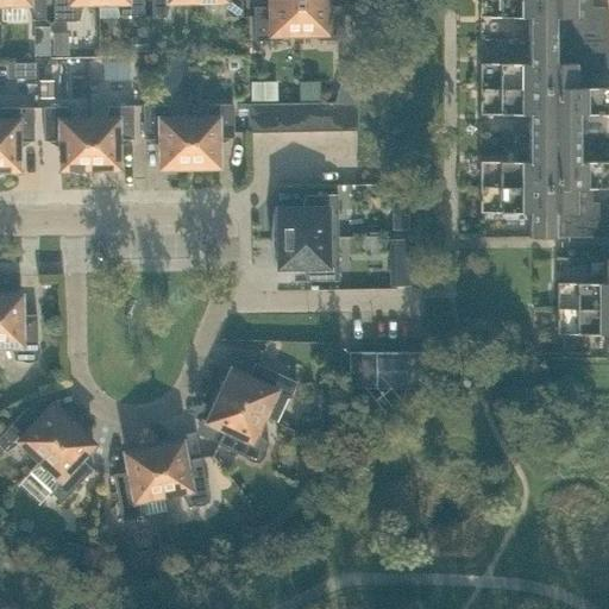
[(0,0),(0,4),(26,4),(31,18),(31,19),(45,19),(44,0),(0,0)]
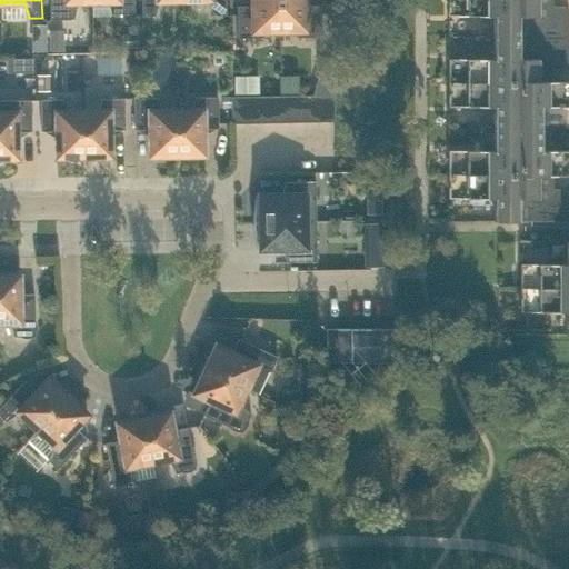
[(92,2),(92,0),(50,0),(50,20),(75,19),(75,18),(78,2),(92,2)]
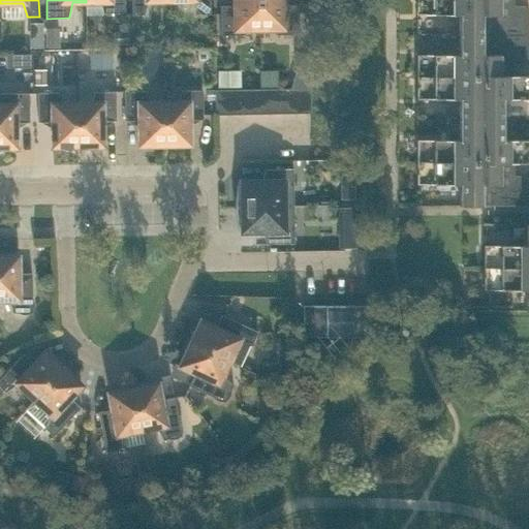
[(86,0),(86,2),(100,2),(103,12),(102,13),(125,13),(124,0),(86,0)]
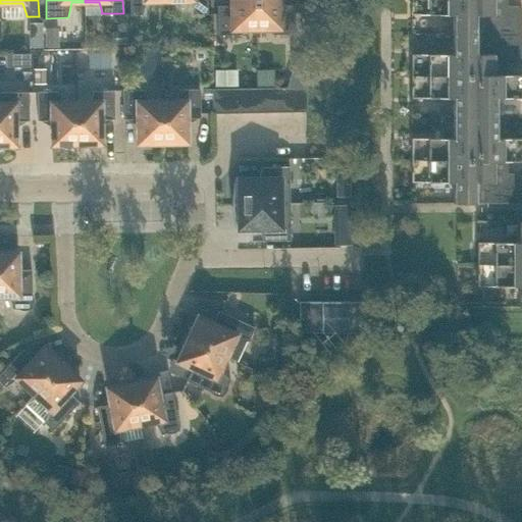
[(169,0),(168,0),(129,0),(131,15),(143,14),(143,13),(146,1),(169,0)]
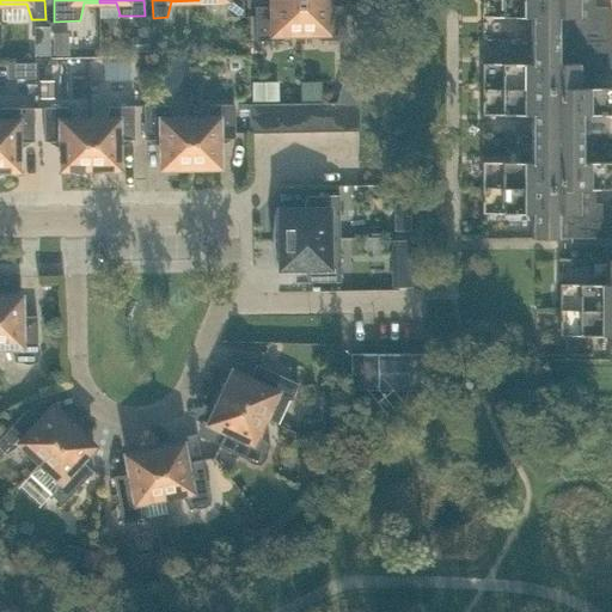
[(197,0),(199,0),(225,0),(228,16),(230,17),(243,17),(243,0),(197,0)]
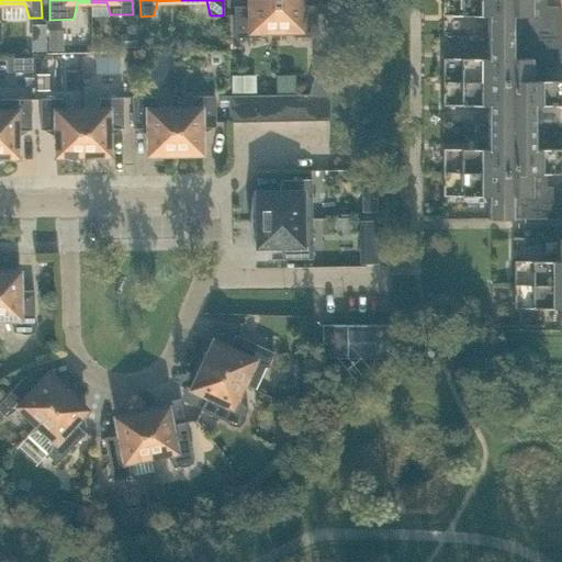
[(262,32),(277,31),(276,0),(248,0),(249,3),(246,6),(234,7),(235,37),(260,37),(260,36),(262,32)]
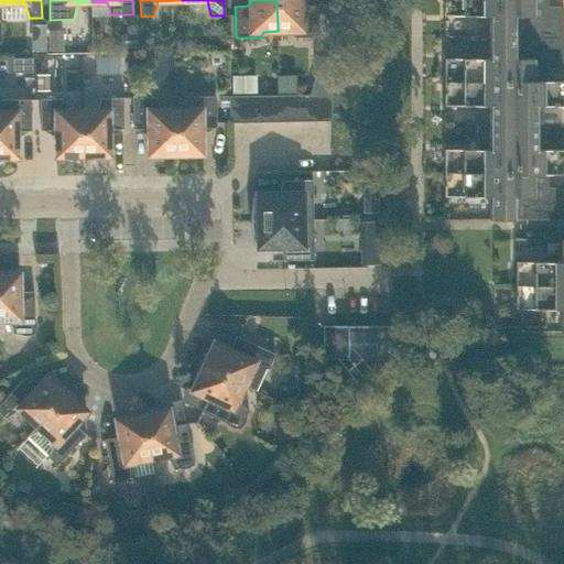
[(277,0),(278,31),(292,31),(293,35),(293,38),(318,36),(318,4),(306,6),(303,2),(302,0),(277,0)]
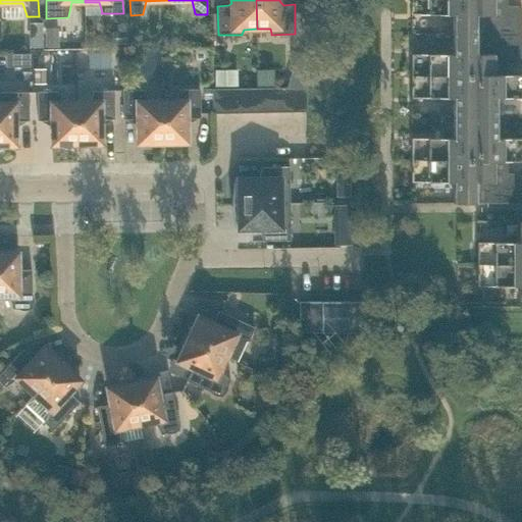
[(518,6),(500,6),(500,0),(411,0),(412,14),(453,15),(453,35),(521,35),(521,10),(518,6)]
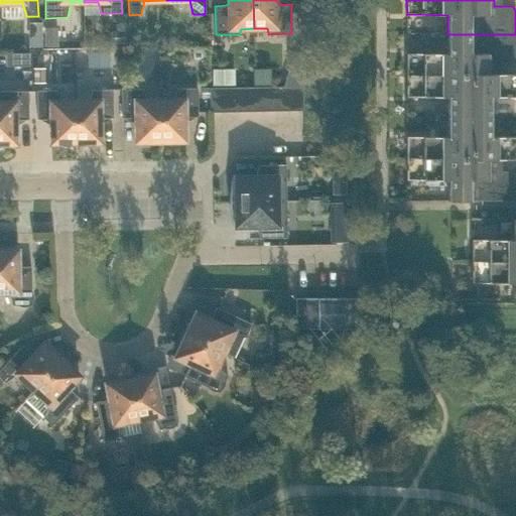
[(515,34),(447,34),(447,53),(407,53),(407,97),(447,97),(447,117),(490,117),(490,97),(515,96),(515,74),(493,74),(493,61),(512,61),(515,57),(515,34)]
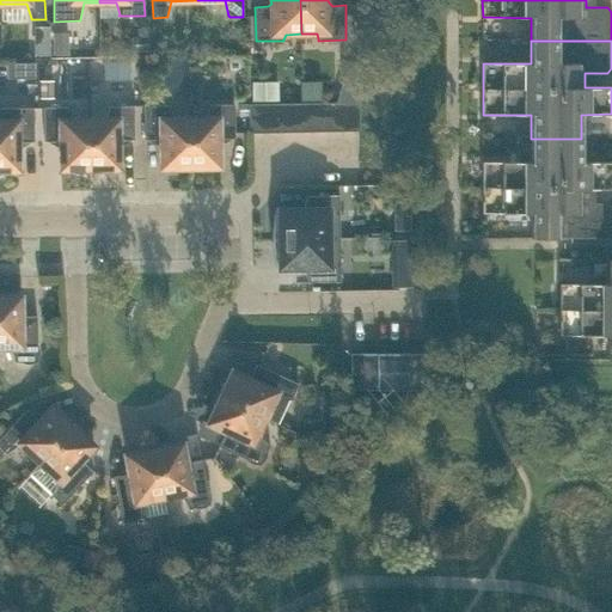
[(342,84),(337,103),(343,103),(360,102),(359,83),(359,61),(343,61),(343,81),(342,81),(342,83),(342,84)]
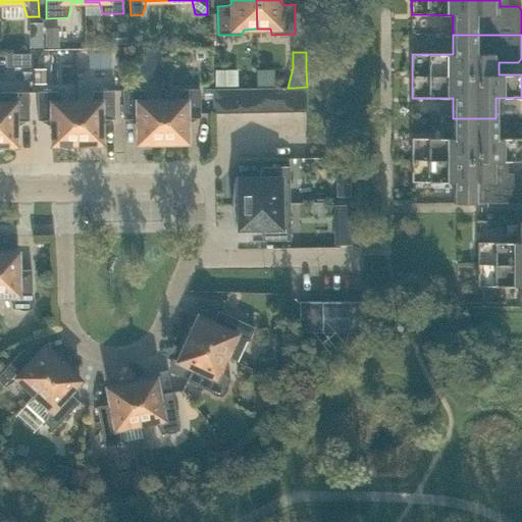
[(237,70),(214,70),(214,85),(237,85),(237,70)]
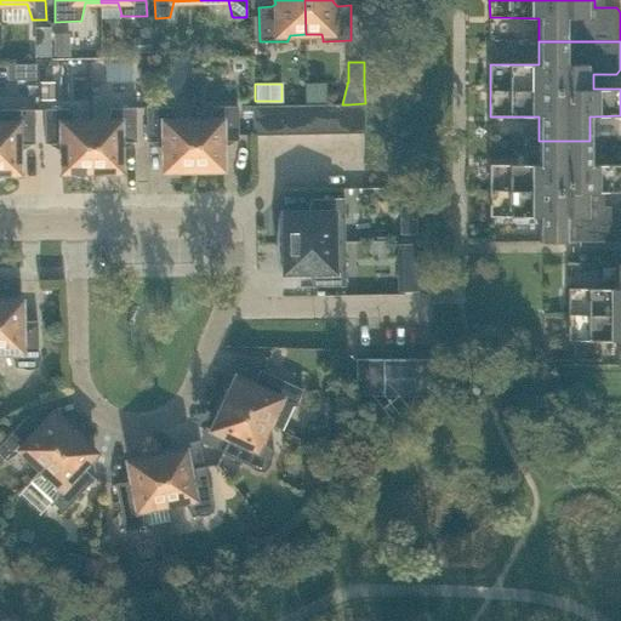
[(348,104),(349,134),(365,134),(365,103),(348,104)]
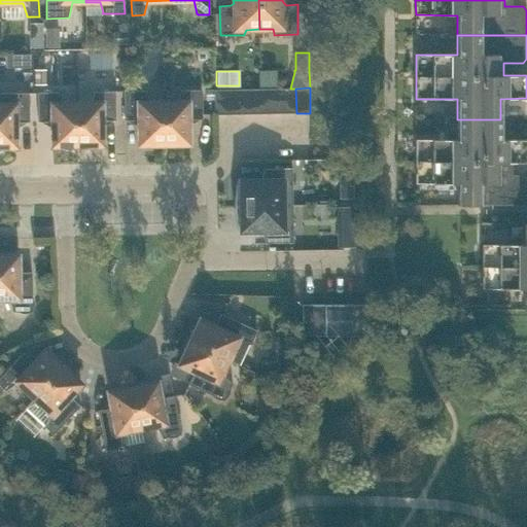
[(255,89),(242,90),(242,114),(255,114),(255,89)]
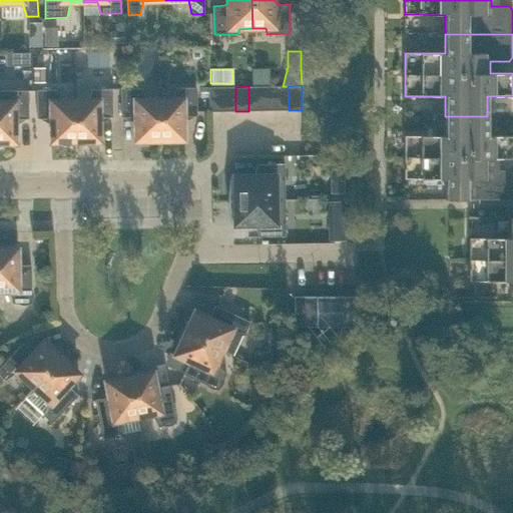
[(262,86),(248,86),(248,111),(262,110),(262,86)]
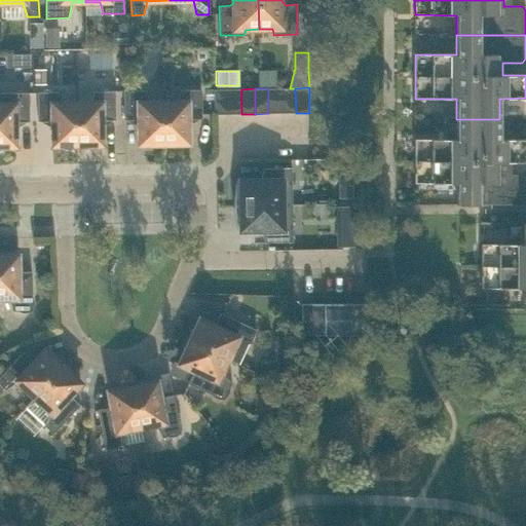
[(282,88),(268,88),(268,113),(282,113),(282,88)]
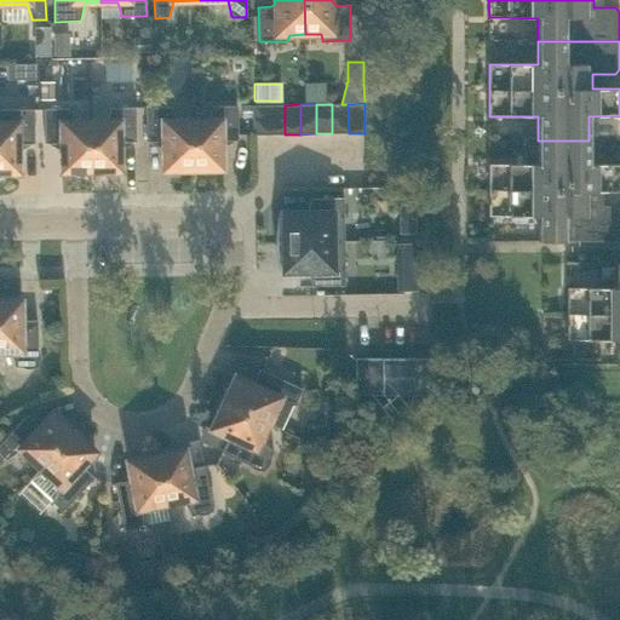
[(342,104),(332,104),(332,133),(349,133),(348,104),(342,104)]
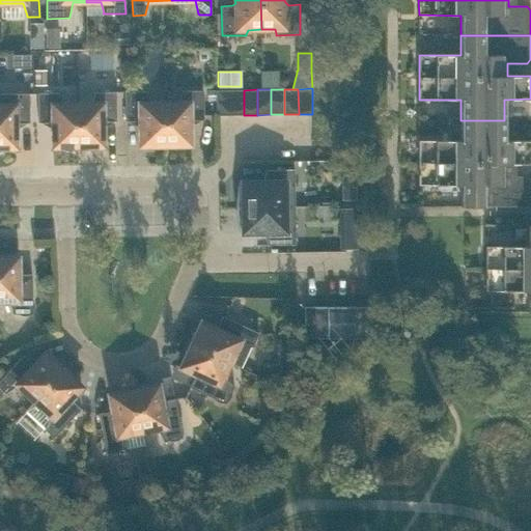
[(193,120),(204,120),(203,90),(182,91),(182,92),(178,103),(165,103),(165,149),(168,149),(172,148),(176,147),(180,145),(190,145),(190,123),(193,120)]
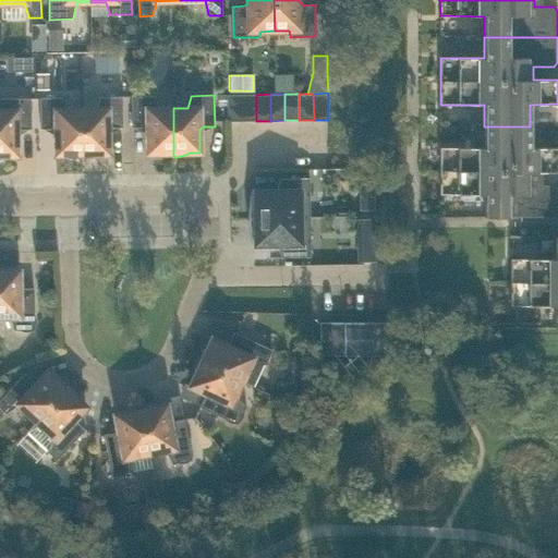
[(241,95),(228,95),(228,121),(242,121),(241,95)]
